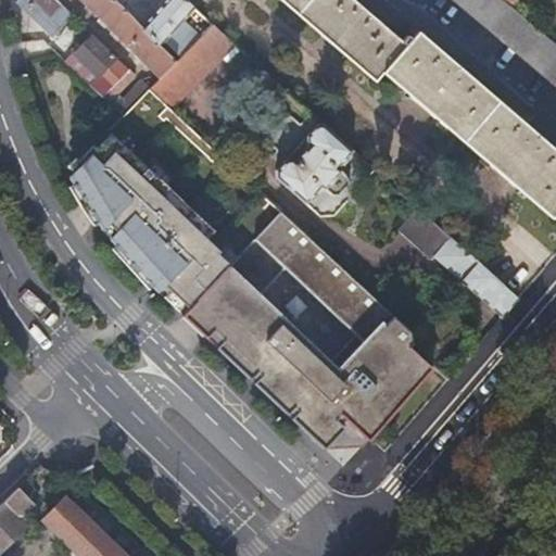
[(15,0),(15,1),(53,38),(74,16),(57,0),(15,0)]
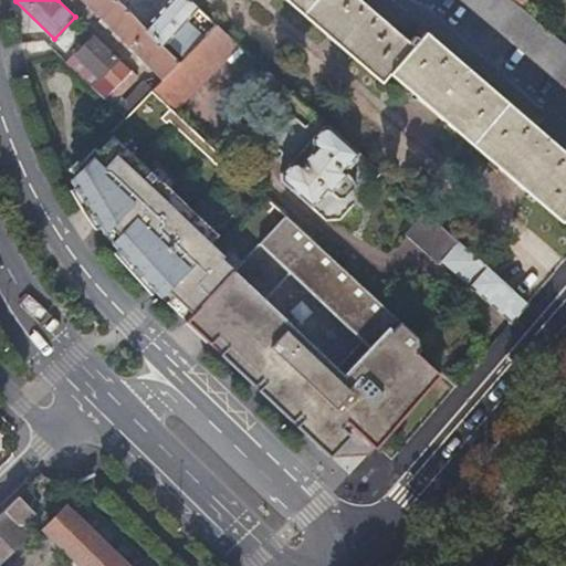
[(81,0),(111,28),(163,79),(179,63),(163,45),(145,28),(117,1),(116,0),(81,0)]
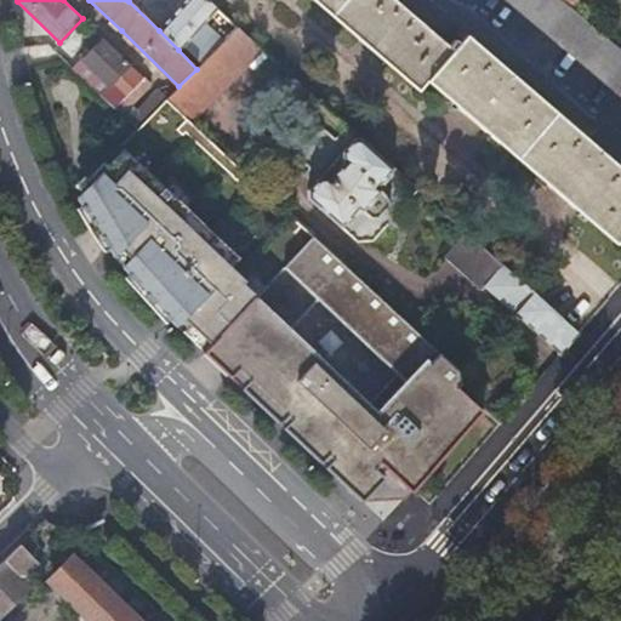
[(204,0),(184,0),(159,30),(178,50),(186,43),(215,10),(204,0)]
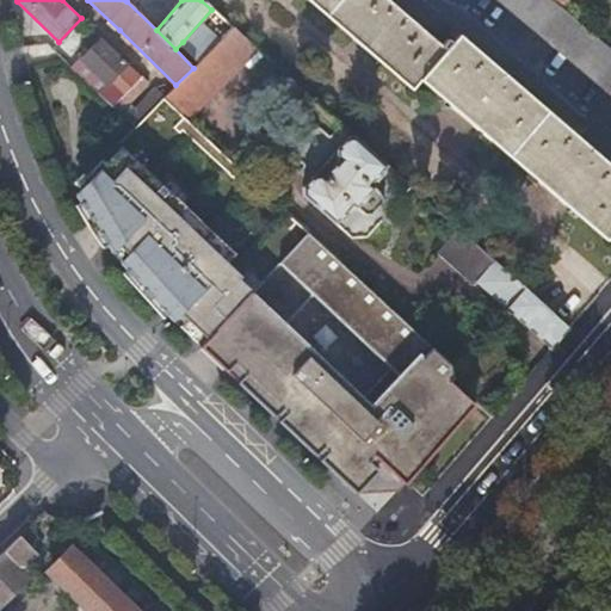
[(610,234),(610,167),(551,116),(458,36),(450,43),(445,39),(439,47),(386,0),(307,0),(411,88),(418,80),(605,241),(610,234)]
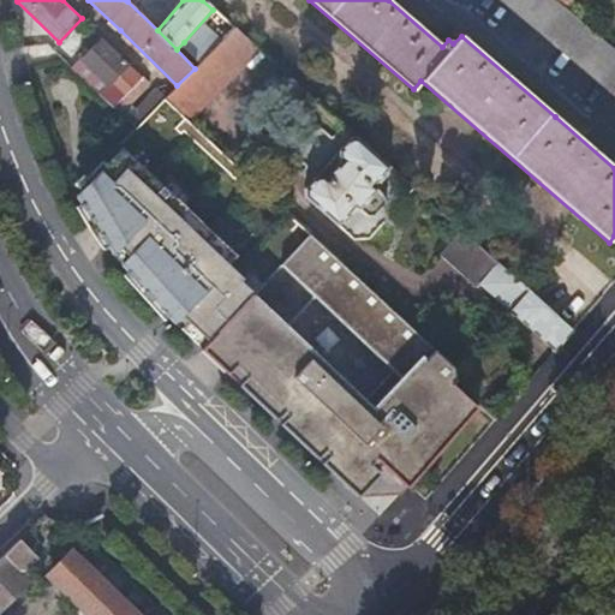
[(555,0),(501,0),(614,96),(614,51),(557,3),(555,0)]
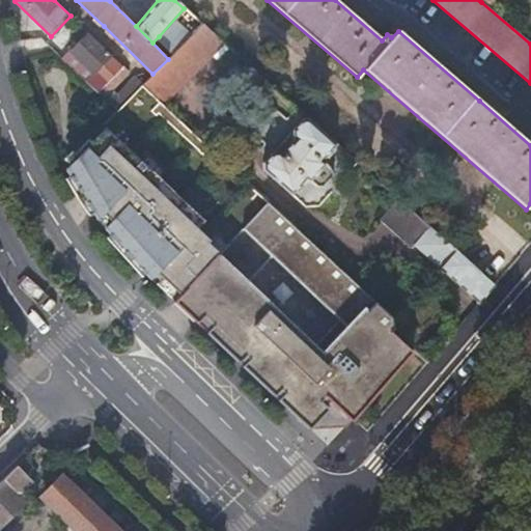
[(168,59),(152,74),(149,78),(143,83),(154,92),(159,98),(185,72),(190,76),(212,53),(207,49),(218,38),(202,25),(182,46),(168,59)]
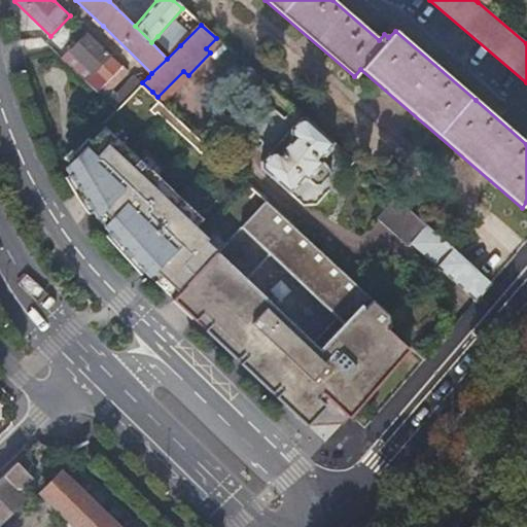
[(73,43),(77,46),(86,37),(82,34),(73,43)]
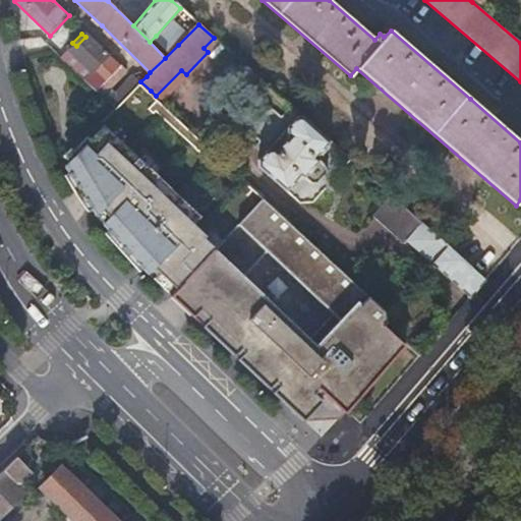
[(161,40),(156,36),(150,42),(165,58),(178,45),(167,34),(161,40)]
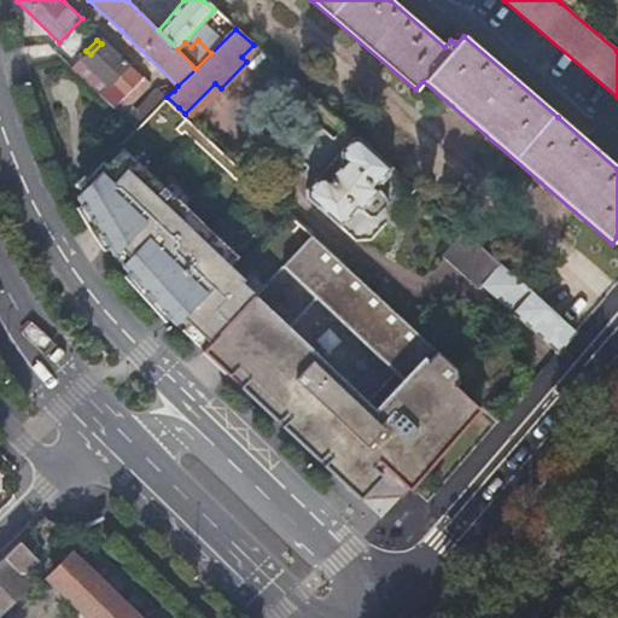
[(112,108),(140,80),(103,42),(101,44),(91,54),(74,70),(112,108)]
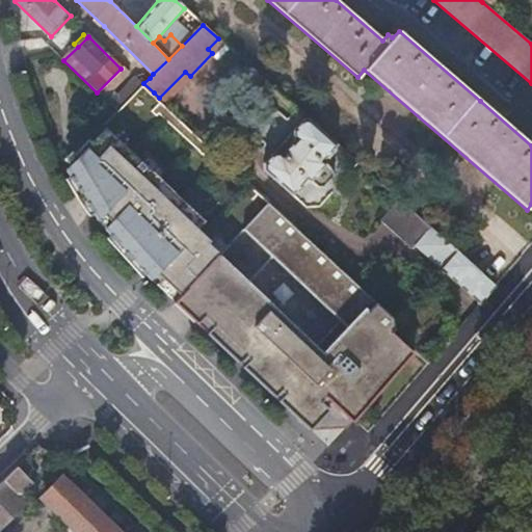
[(231,50),(221,59),(213,70),(281,130),(298,110),(231,50)]
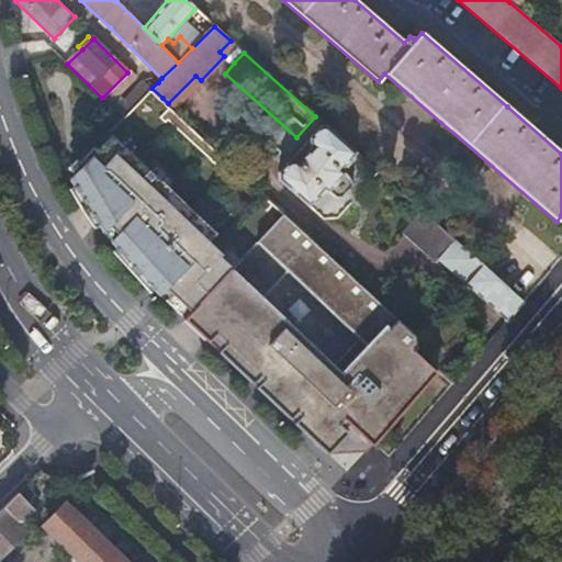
[(127,72),(102,98),(123,117),(137,102),(150,90),(144,83),(142,82),(124,101),(119,96),(136,76),(130,69),(127,72)]
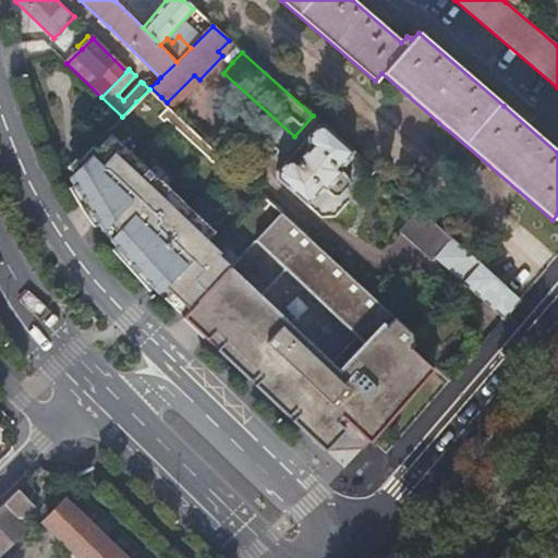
[(150,75),(143,83),(149,89),(150,87),(157,82),(150,75)]
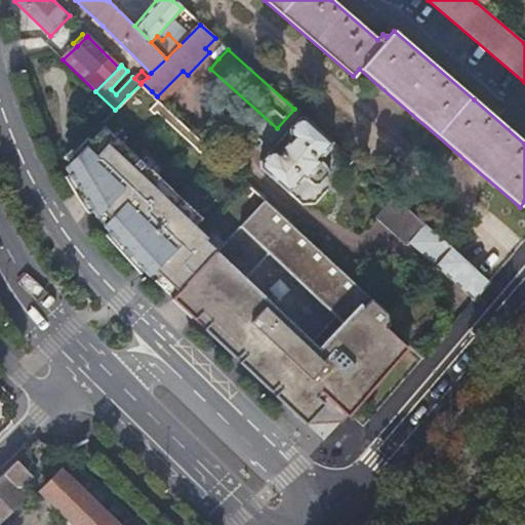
[(69,159),(63,165),(79,192),(112,237),(170,296),(192,318),(305,423),(318,409),(320,410),(331,399),(334,402),(396,333),(394,331),(392,328),(391,326),(390,323),(389,320),(389,317),(388,314),(389,311),(291,221),(157,96),(152,91),(142,82),(140,84),(128,95),(115,110),(66,156),(69,159)]
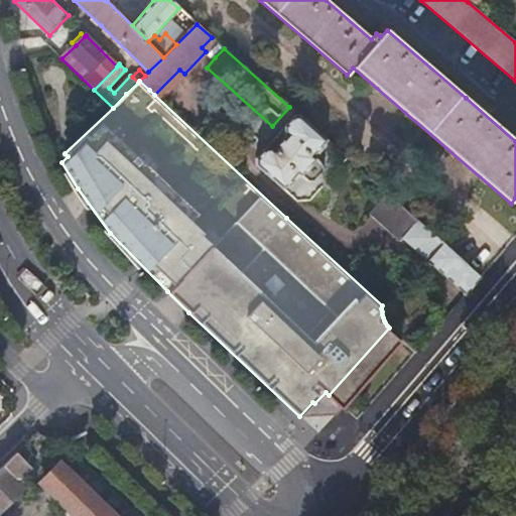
[(265,146),(260,152),(255,158),(255,164),(282,190),(297,173),(308,183),(313,182),(325,171),(323,166),(311,156),(326,139),(299,116),(293,115),(283,127),(284,133),(286,135),(273,150),(271,148),(265,146)]
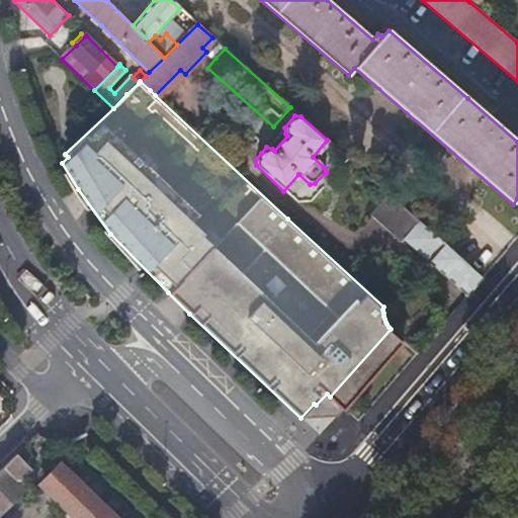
[(400,203),(394,210),(387,217),(403,231),(414,218),(400,203)]
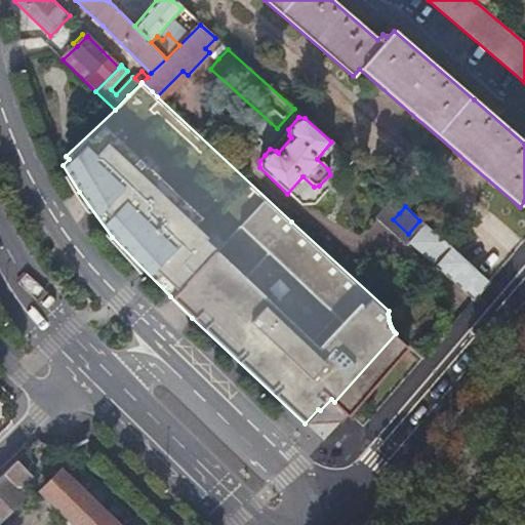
[(488,282),(456,253),(425,225),(409,242),(473,299),(488,282)]
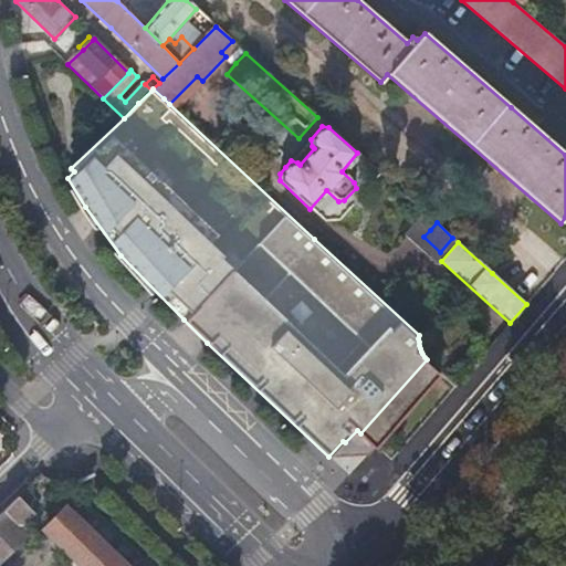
[(485,329),(482,321),(481,318),(473,310),(470,307),(463,304),(456,303),(443,304),(437,307),(430,312),(428,314),(421,324),(419,335),(418,338),(419,342),(419,345),(420,348),(421,352),(422,354),(425,357),(427,359),(440,371),(457,386),(482,356),(486,345),(486,337),(485,329)]
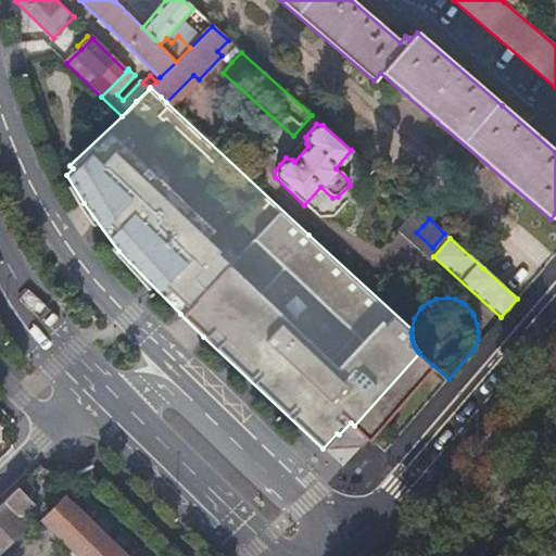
[(337,433),(323,449),(362,447),(432,365),(419,353),(354,426),(351,422),(339,434),(337,433)]
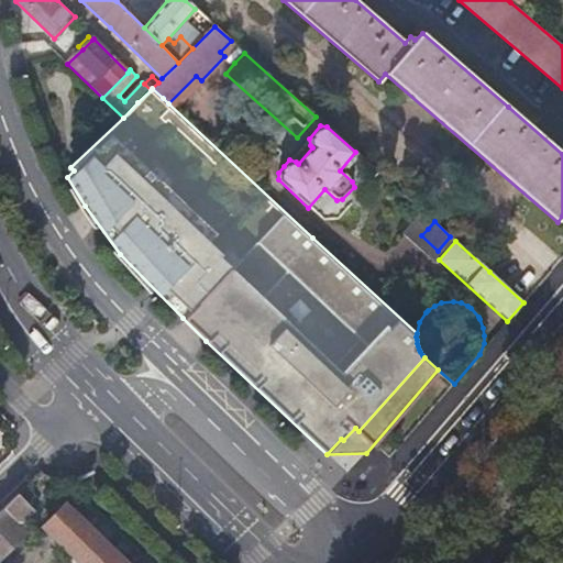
[(37,486),(33,481),(19,495),(24,499),(37,486)]
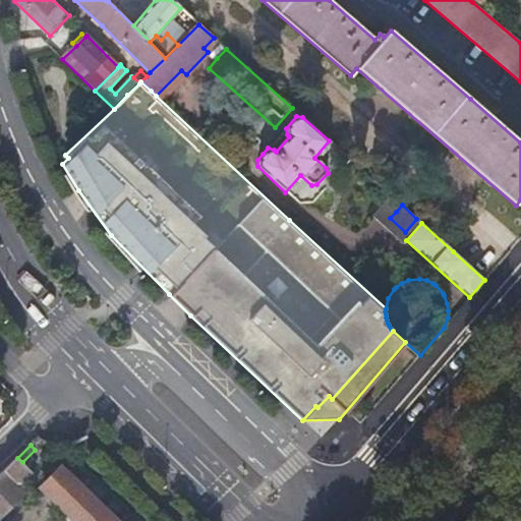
[(0,515),(22,494),(14,485),(30,470),(22,462),(17,458),(0,474),(0,515)]
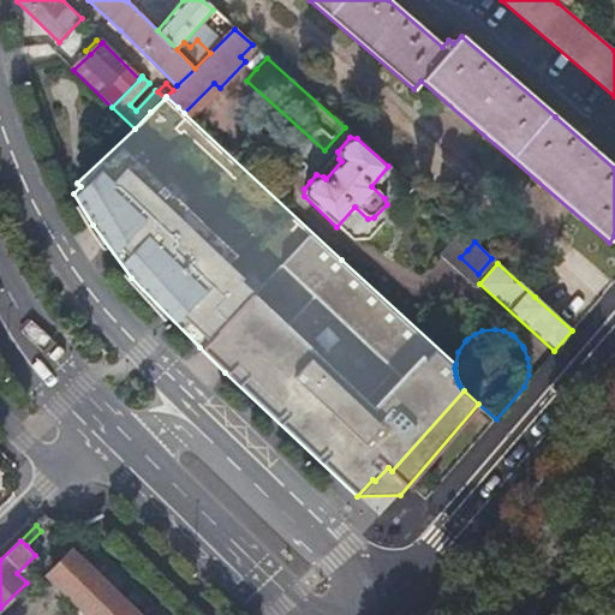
[(136,614),(72,551),(48,577),(87,614),(136,614)]
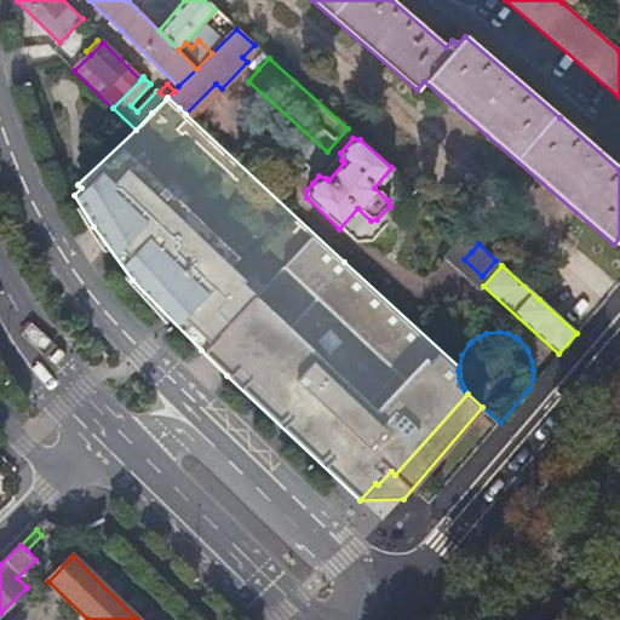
All buildings are outlined.
